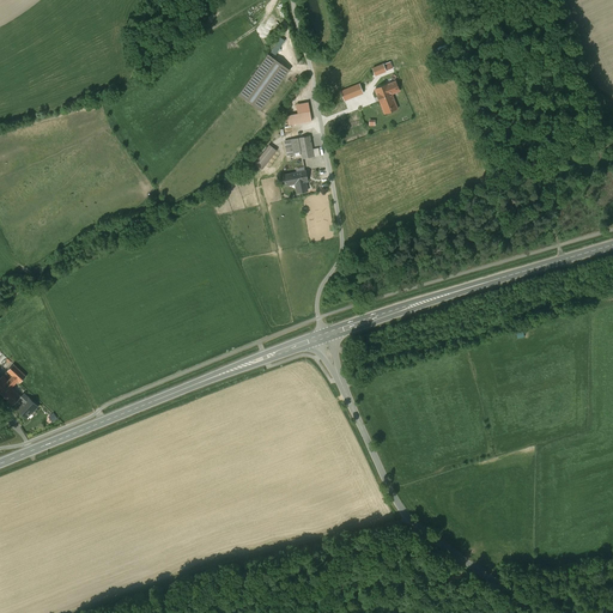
[(290,71),(268,55),(240,95),(261,110),(290,71)]
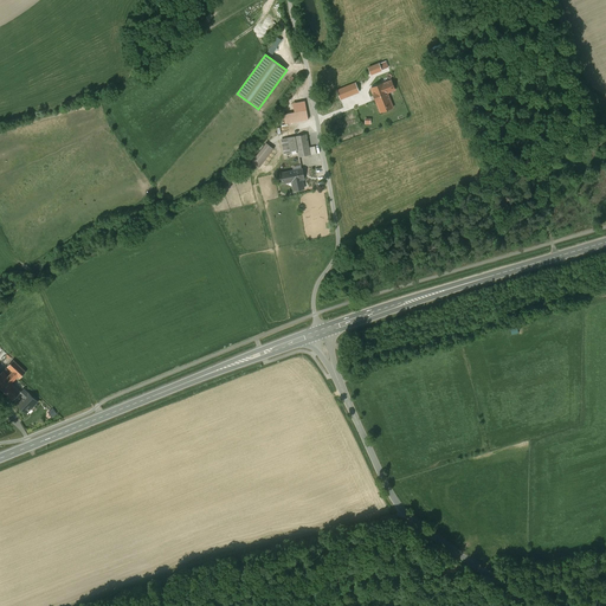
[(379,64),(368,69),(371,75),(381,70),(379,64)]
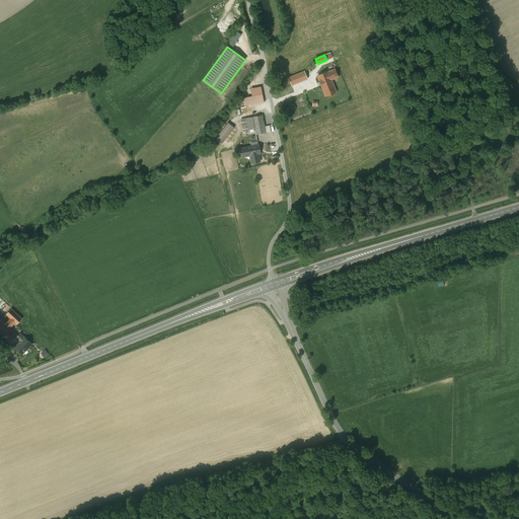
[(317,75),(319,79),(323,77),(324,82),(331,80),(339,77),(336,69),(328,72),(328,71),(317,75)]
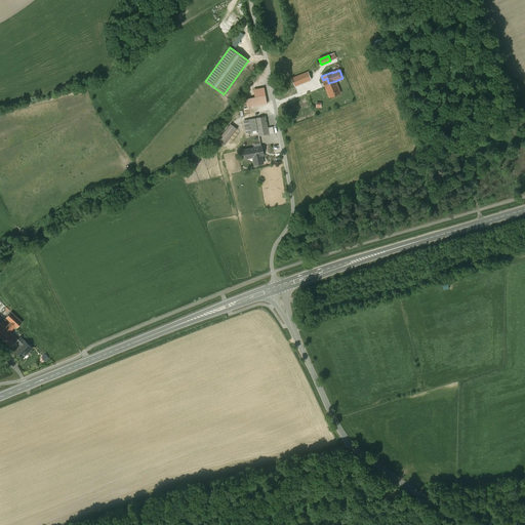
[(308,72),(291,79),(294,86),(311,80),(308,72)]
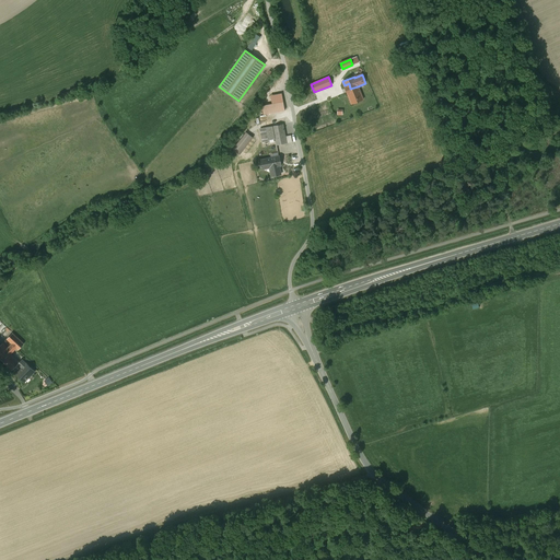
[(349,83),(345,85),(351,104),(363,100),(358,86),(350,89),(349,83)]
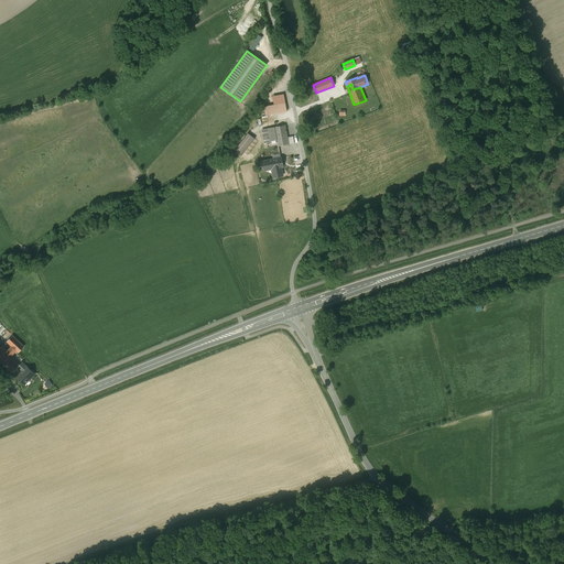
[(273,105),(264,107),(266,116),(286,111),(283,95),(272,97),(273,105)]
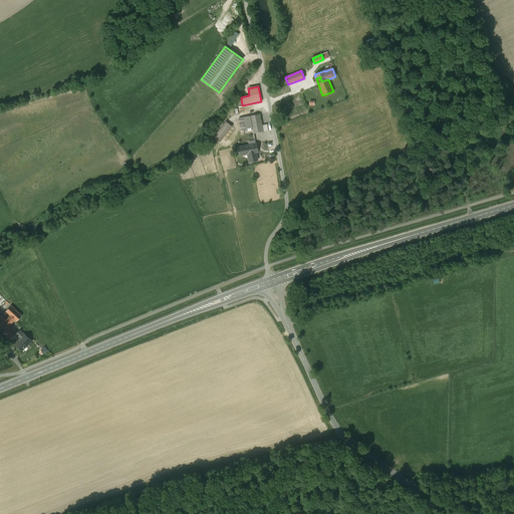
[(260,113),(244,116),(247,129),(253,127),(254,134),(264,132),(260,113)]
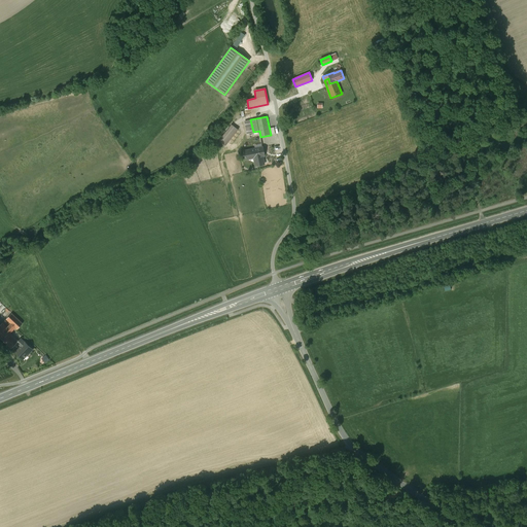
[(253,132),(250,119),(244,121),(247,133),(253,132)]
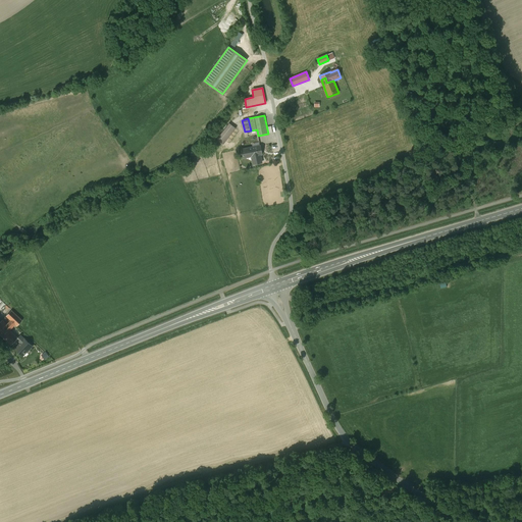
[(231,126),(227,123),(220,134),(224,136),(231,126)]
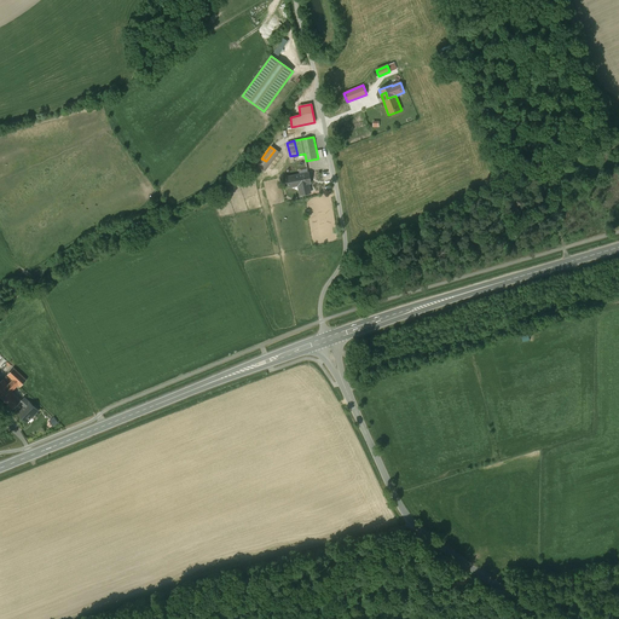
[(308,173),(287,177),(289,187),(298,186),(300,195),(311,194),(308,184),(311,184),(308,173)]
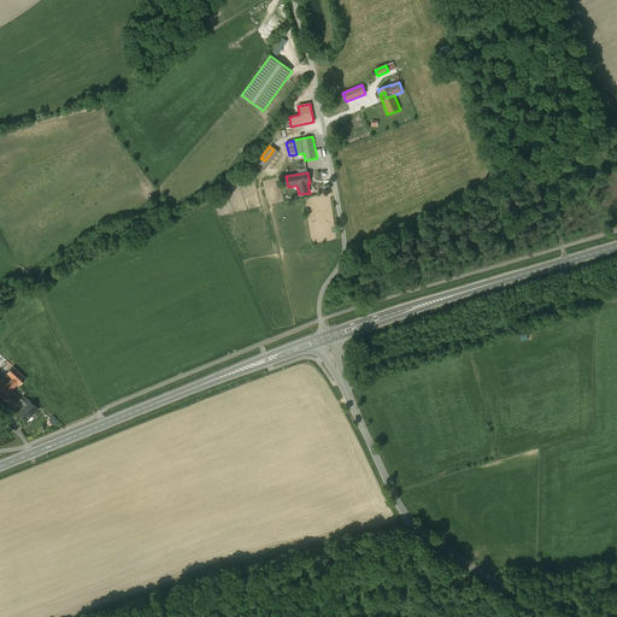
[(27,378),(13,366),(7,374),(13,378),(9,383),(4,378),(0,381),(0,395),(13,409),(19,401),(22,399),(12,391),(18,383),(21,386),(27,378)]
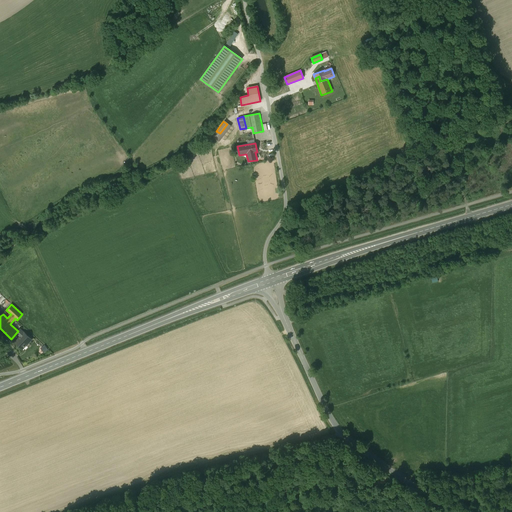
[(32,339),(20,329),(18,331),(16,333),(20,336),(15,342),(22,349),(32,339)]
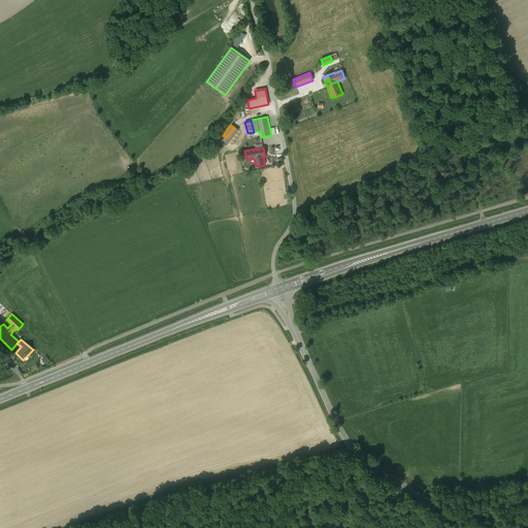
[(42,358),(46,363),(52,360),(47,355),(42,358)]
